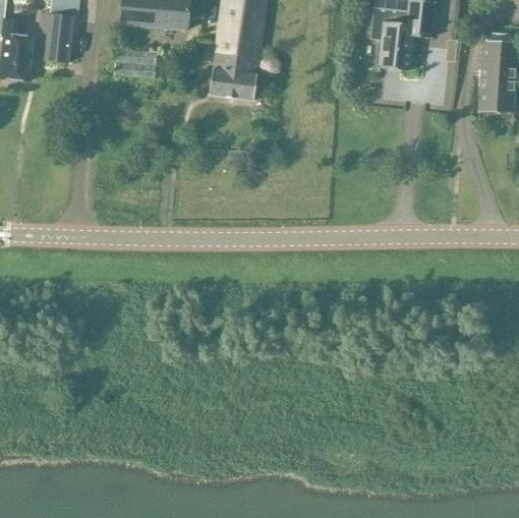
[(0,0),(0,29),(0,30),(3,8),(12,9),(13,0),(0,0)]
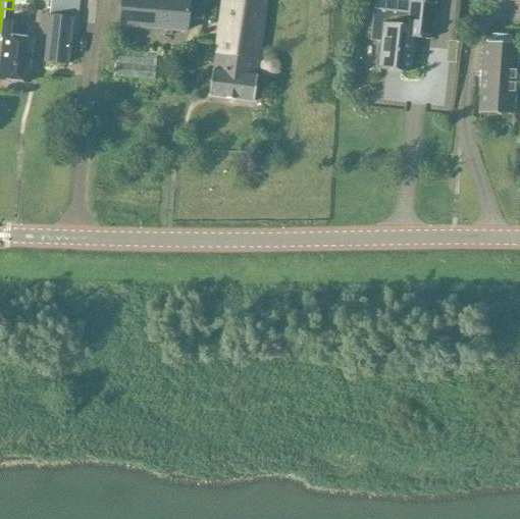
[(52,0),(46,59),(68,62),(73,15),(80,15),(82,0),(52,0)]
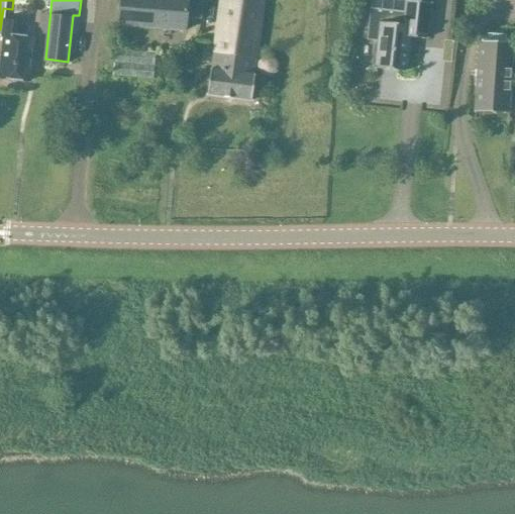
[(121,0),(119,23),(186,28),(188,15),(203,17),(204,0),(121,0)]
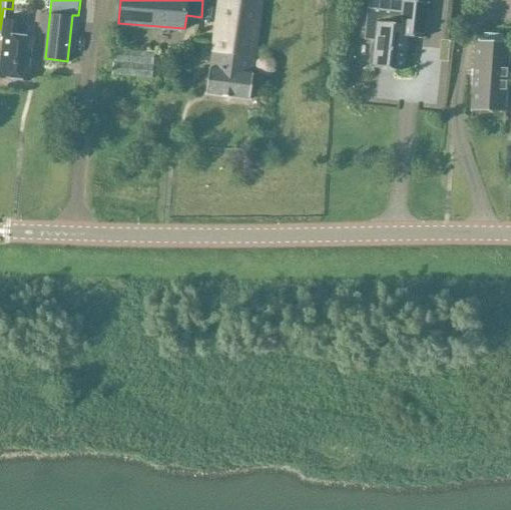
[(210,66),(206,92),(250,98),(253,72),(251,71),(262,0),(221,0),(212,66),(210,66)]
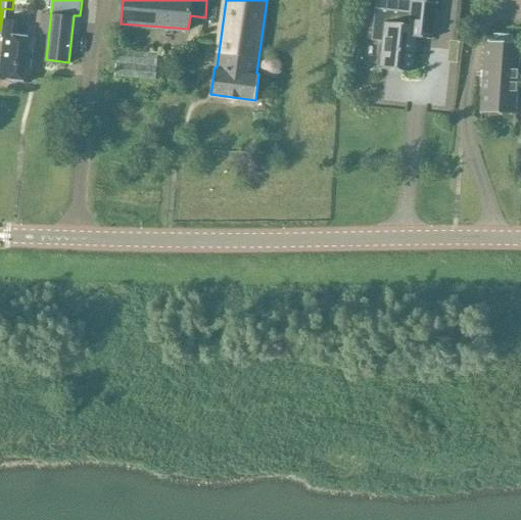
[(377,9),(374,37),(384,38),(381,66),(412,69),(416,35),(433,37),(437,0),(413,0),(411,13),(377,9)]
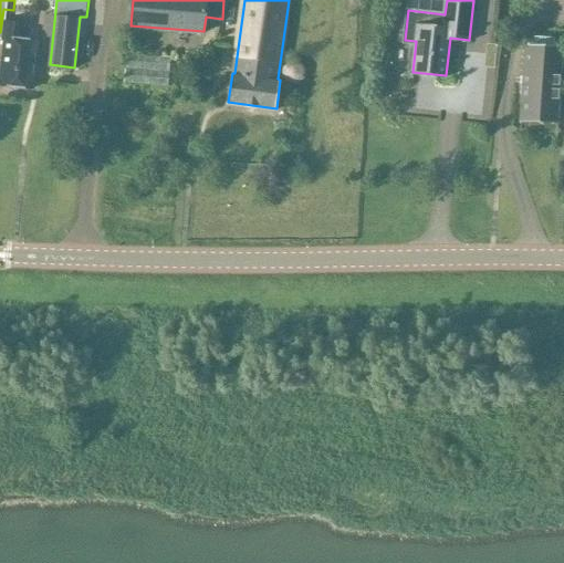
[(35,45),(22,44),(25,20),(3,18),(2,39),(4,39),(3,42),(0,71),(0,84),(30,89),(35,45)]
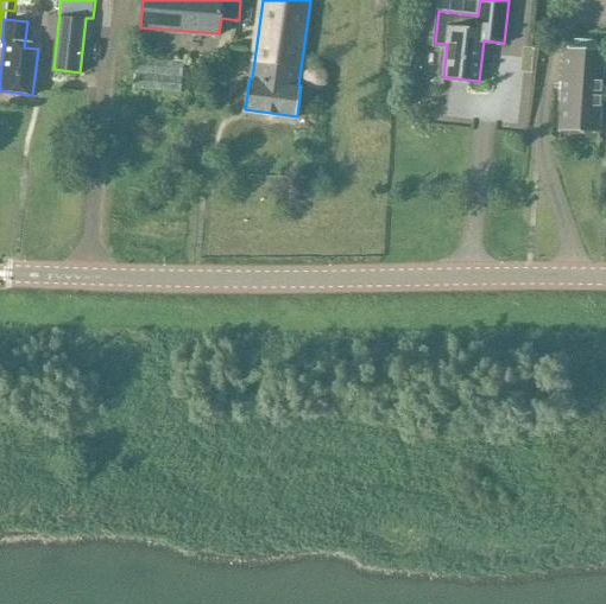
[(566,49),(561,128),(600,129),(603,74),(605,51),(597,51),(598,38),(574,37),(573,49),(566,49)]
